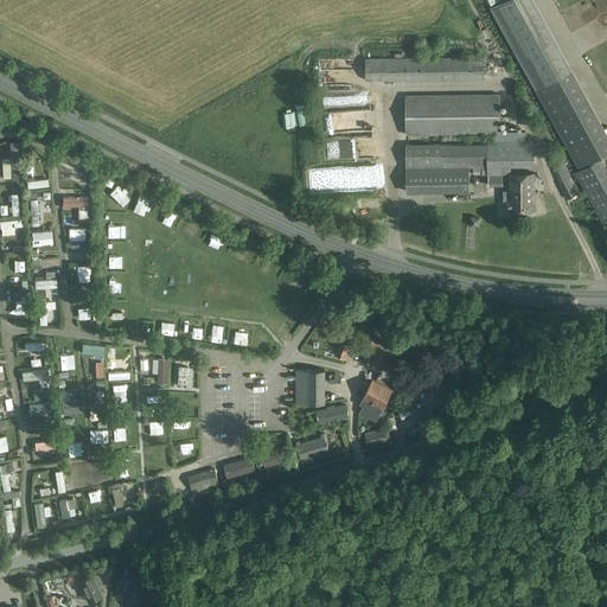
[(606,149),(606,133),(532,0),(504,0),(493,6),(581,165),(606,149)]
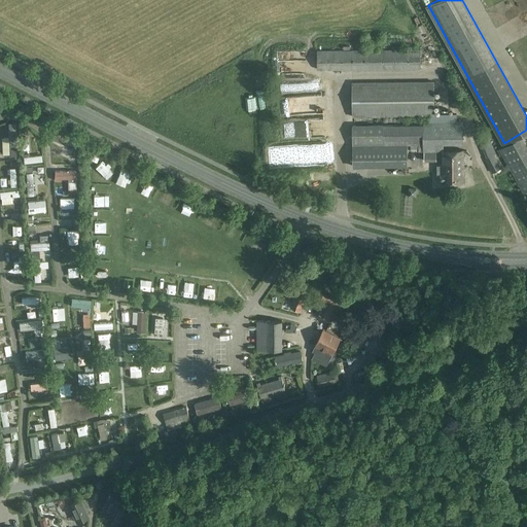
[(480,28),(484,25),(478,13),(473,16),(480,28)]
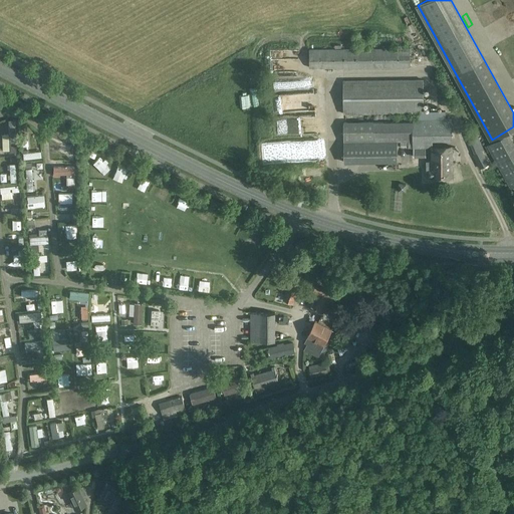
[(310,68),(411,67),(410,48),(309,49),(310,68)]
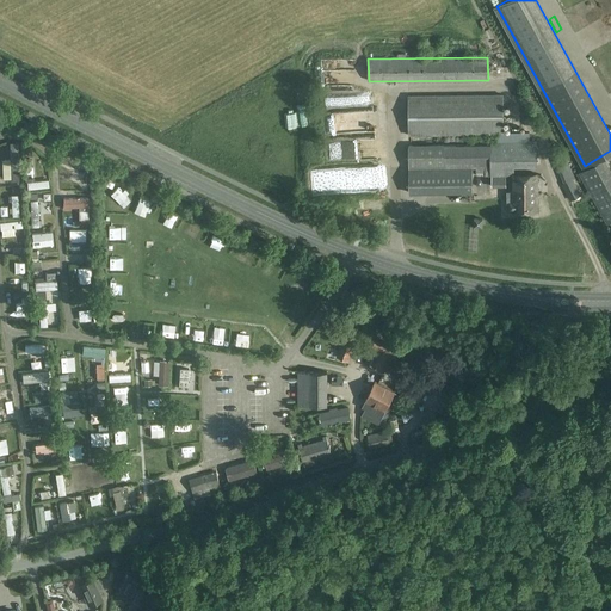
[(597,92),(592,97),(599,105),(604,102),(597,92)]
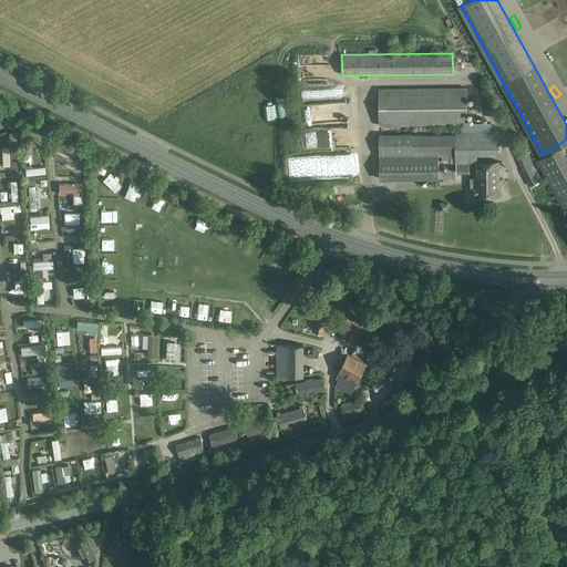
[(379,126),(462,125),(467,125),(467,124),(467,88),(380,89),(379,126)]
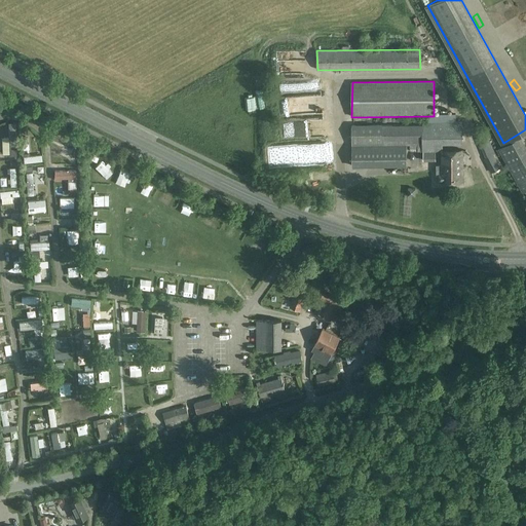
[(292,98),(307,98),(307,84),(293,84),(292,98)]
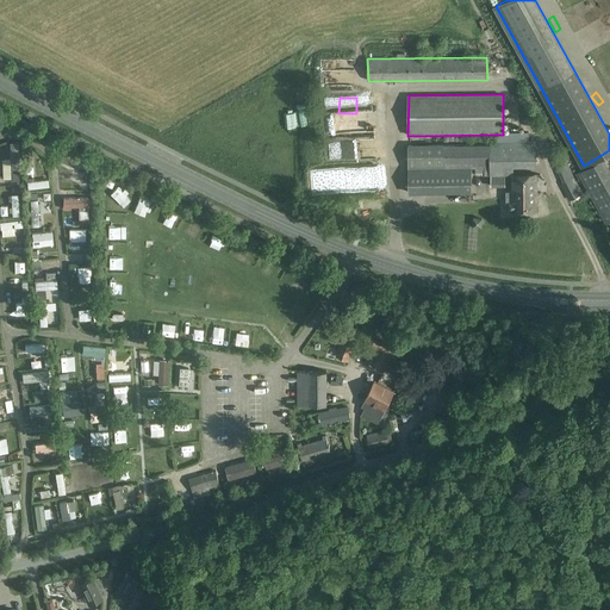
[(408,145),(408,191),(472,191),(472,168),(475,168),(475,175),(511,175),(515,175),(514,167),(536,167),(536,139),(529,139),(529,134),(503,134),(503,135),(497,135),(497,141),(491,141),(490,144),(443,144),(408,145)]
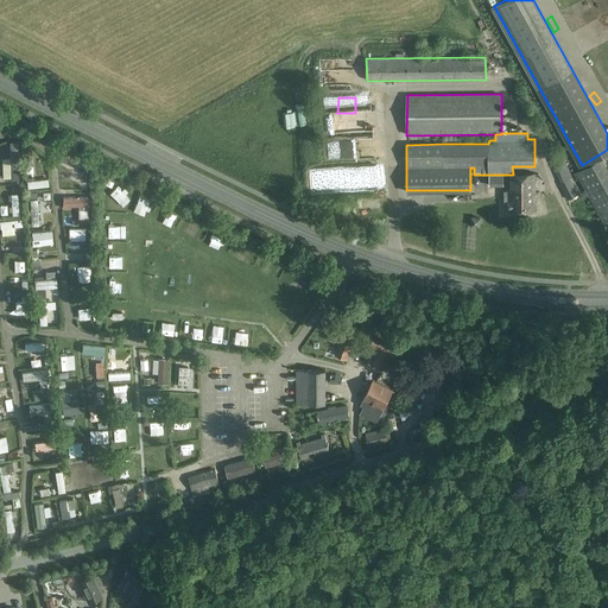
[(572,177),(568,165),(564,157),(552,162),(562,183),(561,184),(568,200),(578,195),(571,178),(572,177)]
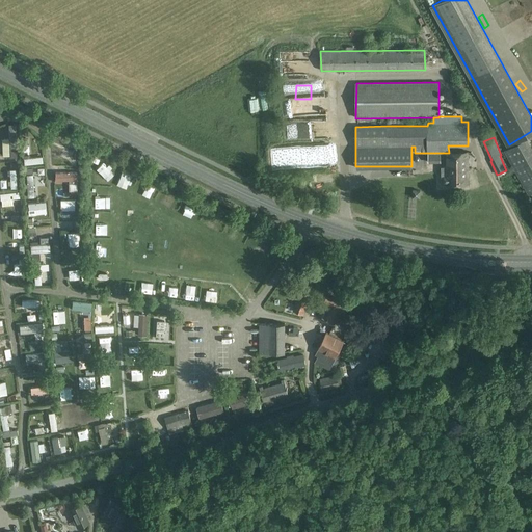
[(74,145),(57,138),(55,143),(71,151),(74,145)]
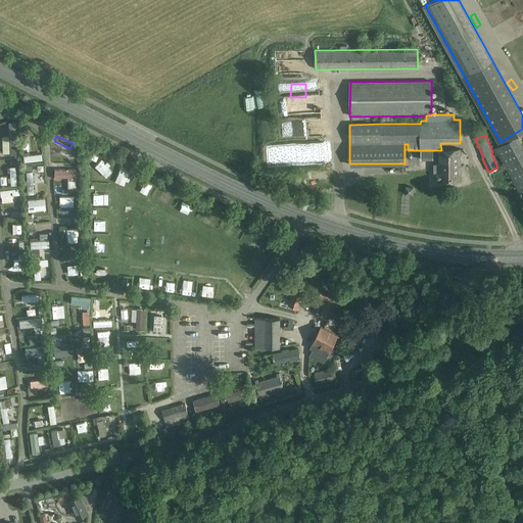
[(522,146),(518,136),(495,149),(519,193),(522,191),(522,146)]
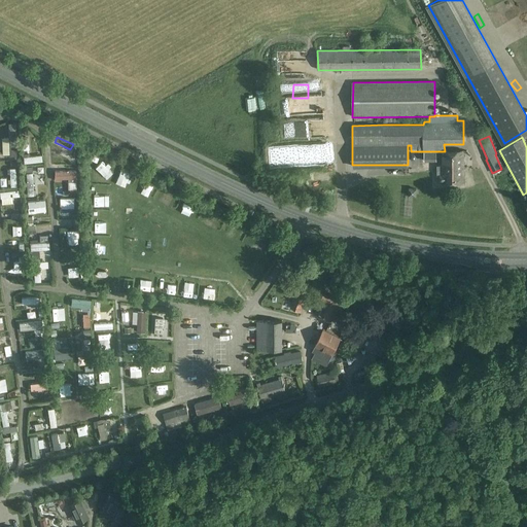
[(463,150),(445,151),(442,151),(443,166),(438,166),(440,182),(444,182),(444,184),(465,183),(463,150)]
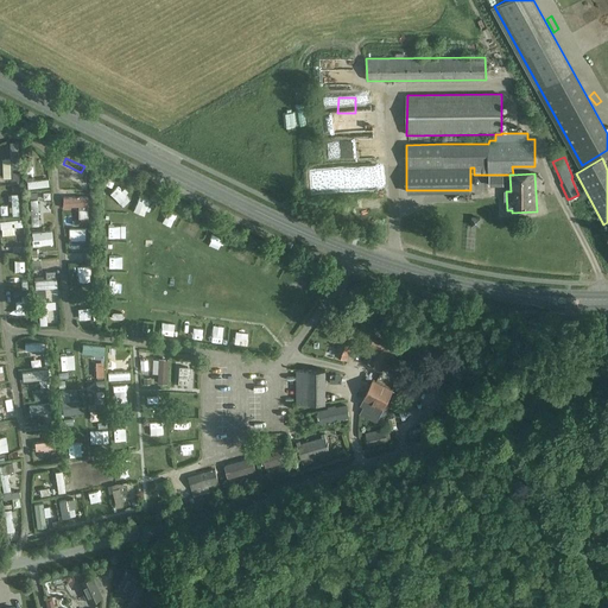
[(49,187),(48,179),(26,182),(27,189),(49,187)]
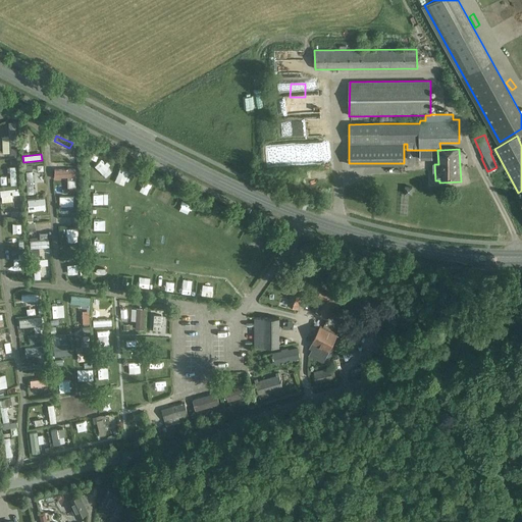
[(54,177),(74,177),(74,169),(54,169),(54,177)]
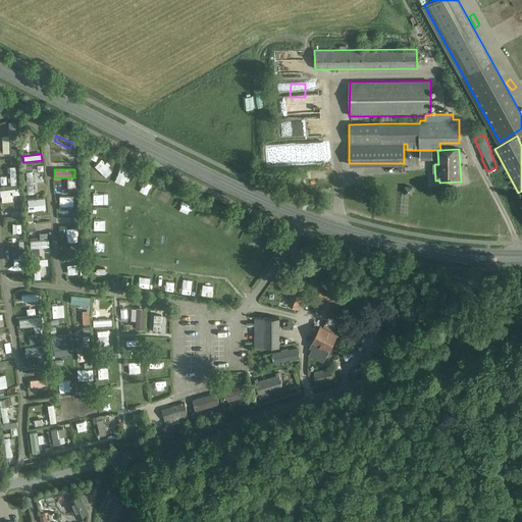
[(405,187),(405,195),(413,195),(413,187),(405,187)]
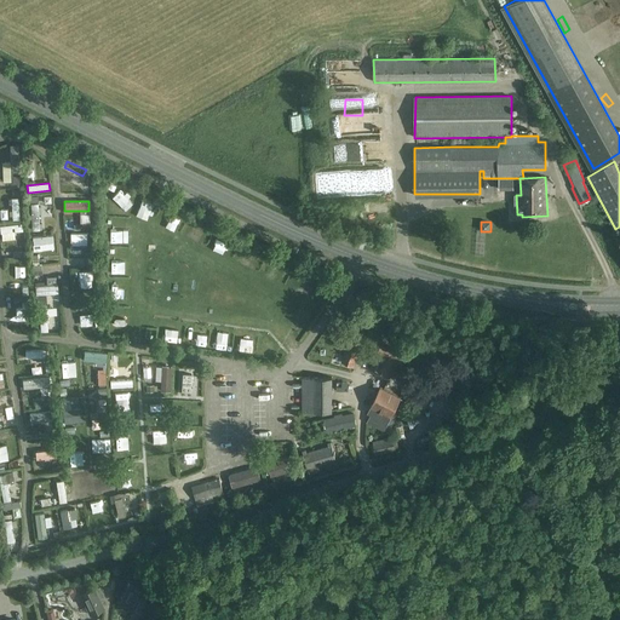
[(22,224),(0,225),(0,233),(0,234),(23,231),(22,224)]
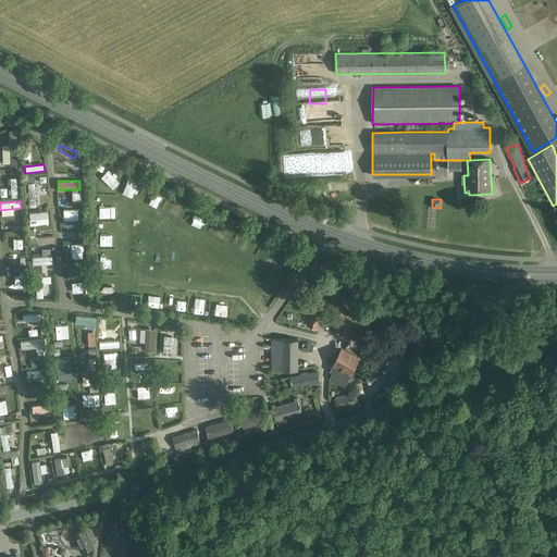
[(74,224),(81,224),(81,214),(66,214),(66,220),(74,221),(74,224)]
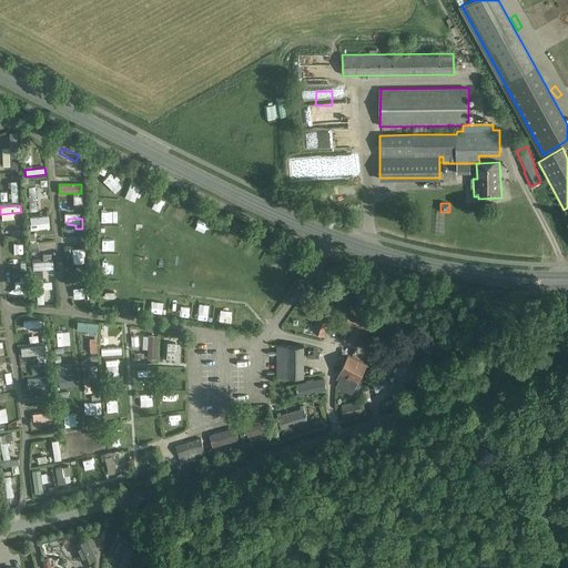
[(19,292),(21,292),(21,301),(28,301),(28,283),(19,283),(19,292)]
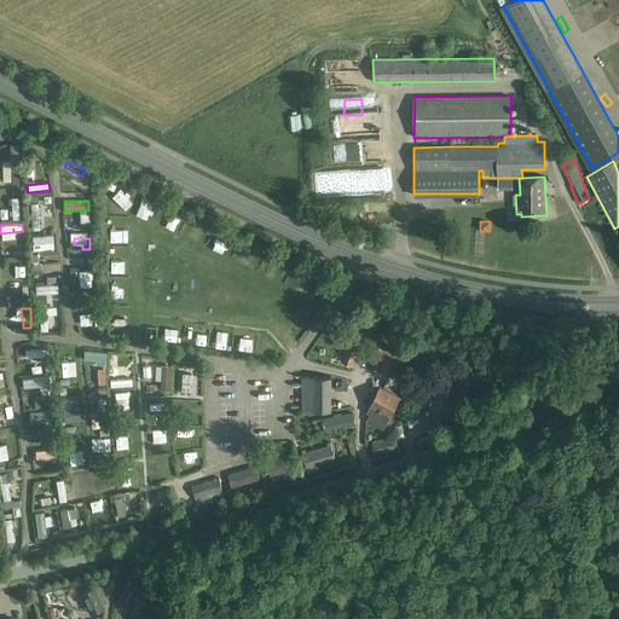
[(227,352),(229,345),(204,341),(203,348),(227,352)]
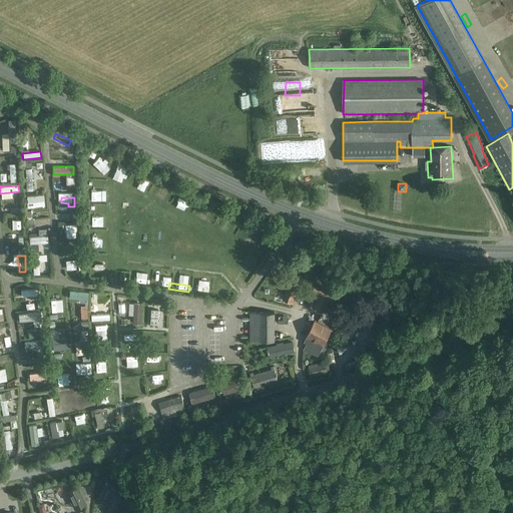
[(308,304),(307,306),(316,310),(323,313),(330,299),(331,300),(332,297),(333,298),(335,293),(334,293),(335,291),(326,287),(317,283),(313,291),(314,292),(308,304)]
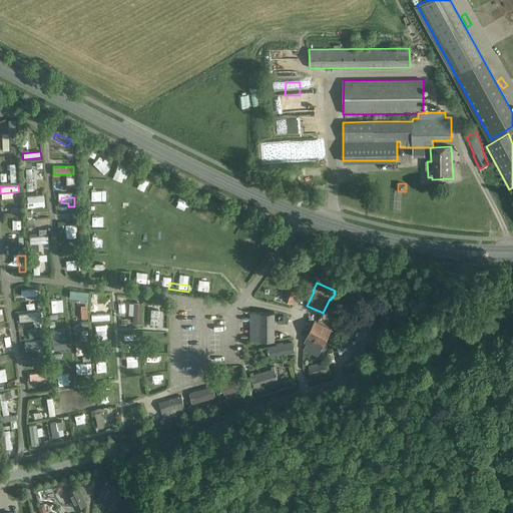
[(194,295),(223,298),(224,287),(195,284),(194,295)]
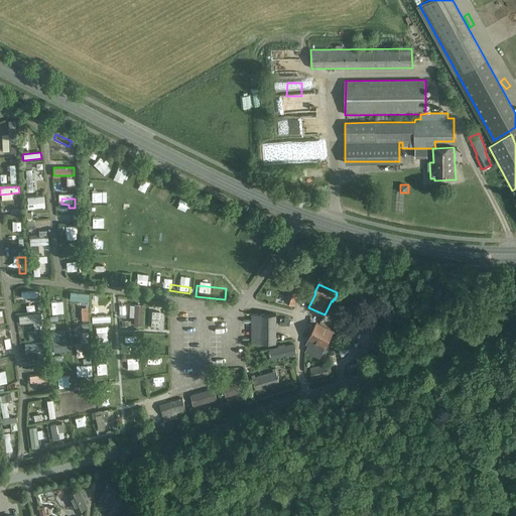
[(289,289),(285,301),(294,304),(299,292),(289,289)]
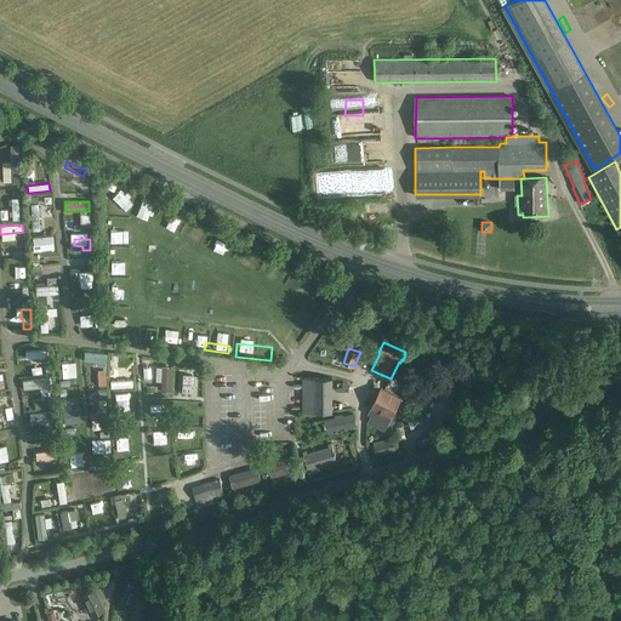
[(170,392),(171,366),(164,366),(161,392),(170,392)]
